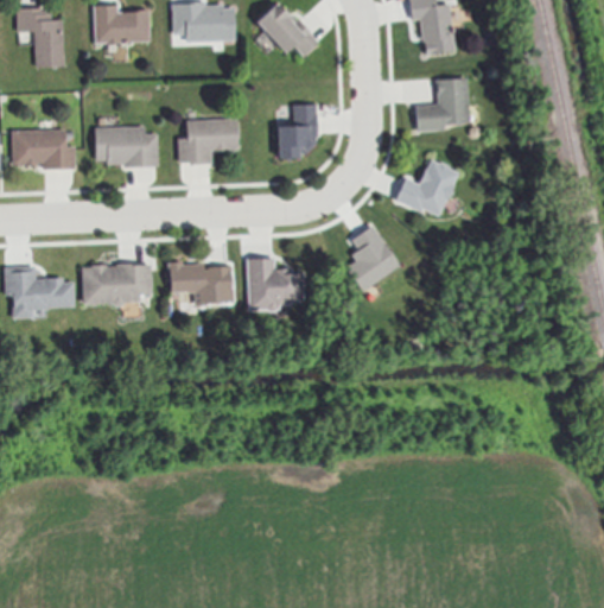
[(455,52),(450,5),(437,6),(436,0),(411,0),(413,20),(423,20),(426,55),(455,52)]
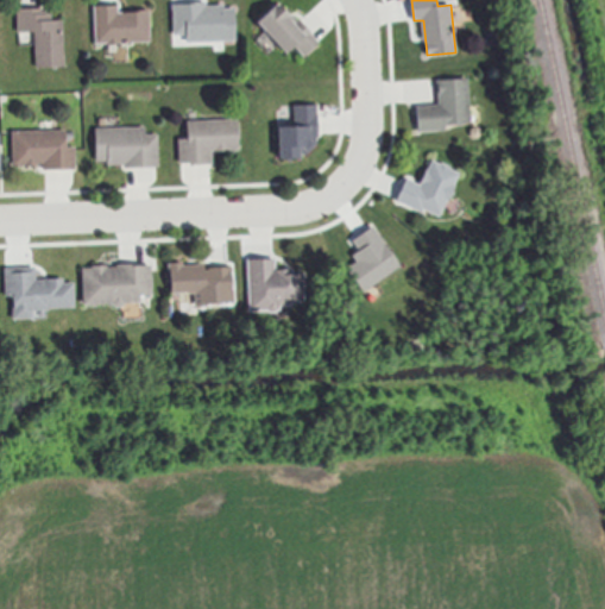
[(237,41),(235,4),(170,5),(171,36),(186,35),(186,42),(237,41)]
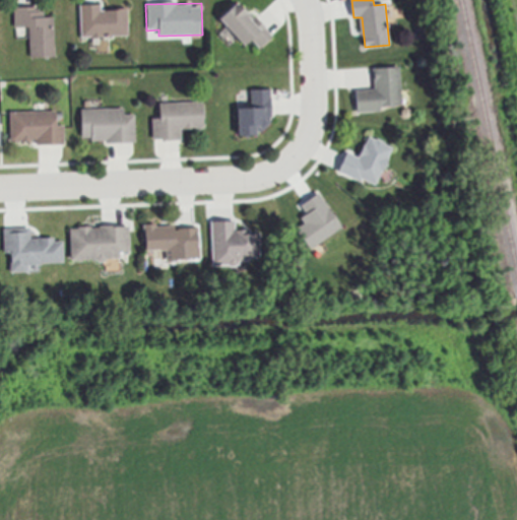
[(223,20),(250,46),(253,42),(261,50),(275,36),(241,3),(223,20)]
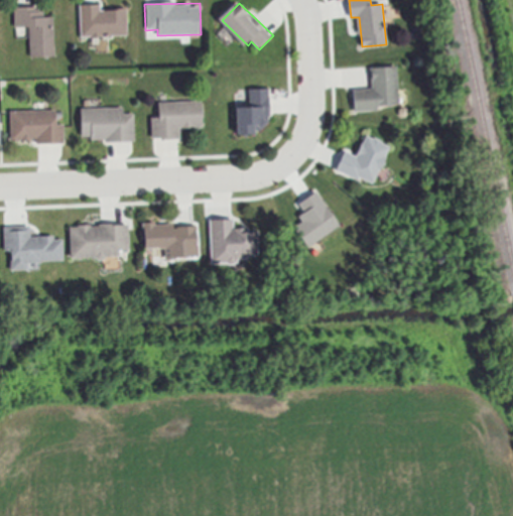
[(79,5),(80,36),(126,36),(125,9),(100,10),(99,5),(79,5)]
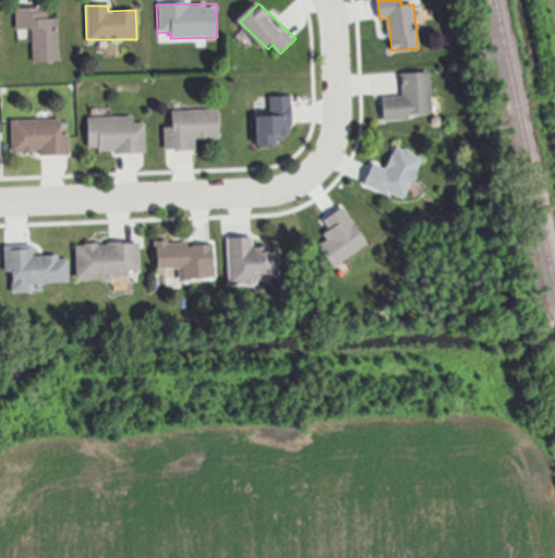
[(32,62),(58,61),(57,19),(44,19),(43,8),(14,8),(15,29),(31,29),(32,62)]
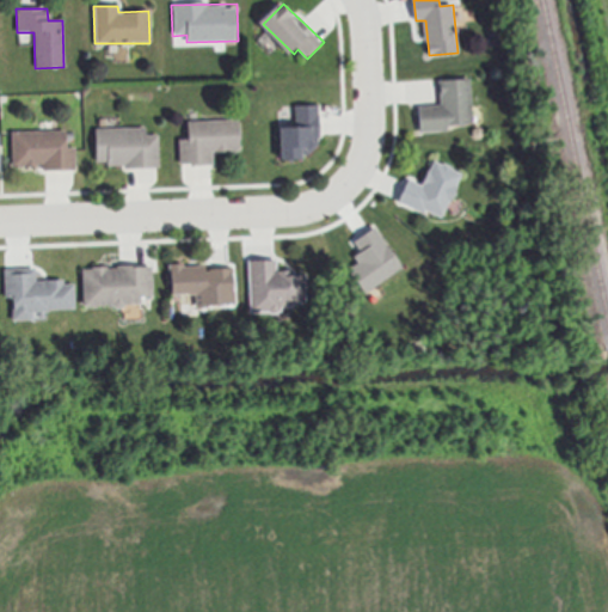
[(470,79),(440,80),(441,106),(419,106),(421,133),(448,133),(448,126),(471,124),(470,79)]
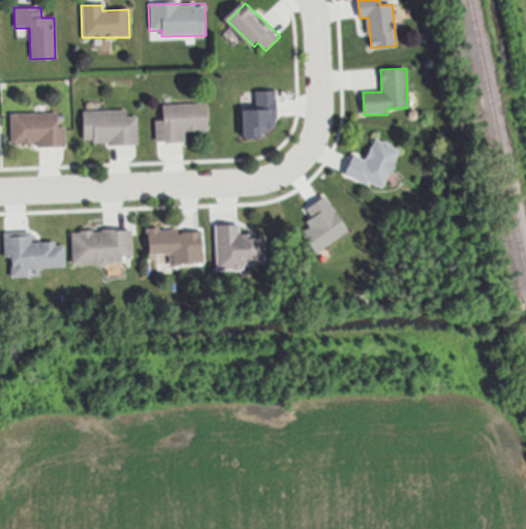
[(276,91),(255,92),(255,110),(246,110),(247,137),(266,137),(266,132),(277,131),(276,91)]
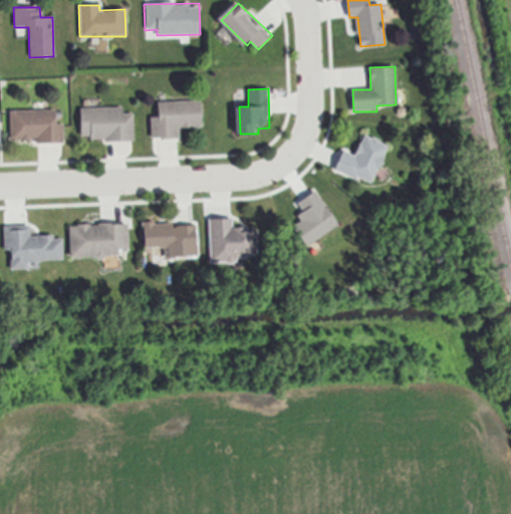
[(151,139),(179,138),(179,127),(202,127),(202,101),(159,101),(159,117),(151,117),(151,139)]
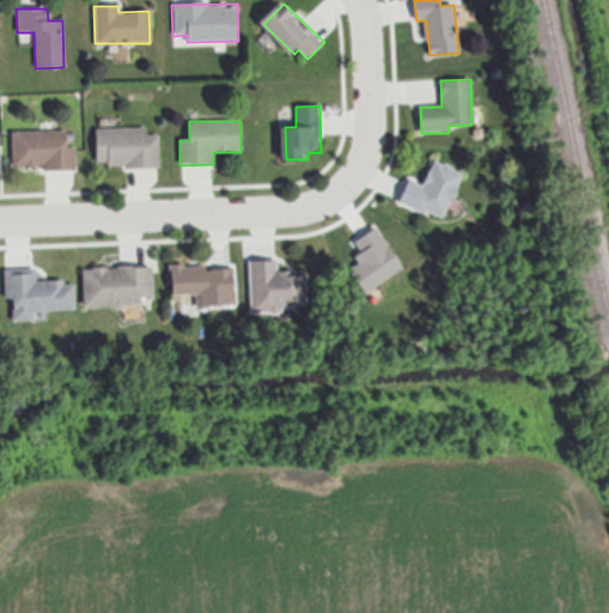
[(159,167),(158,135),(146,135),(146,128),(96,129),(97,168),(159,167)]
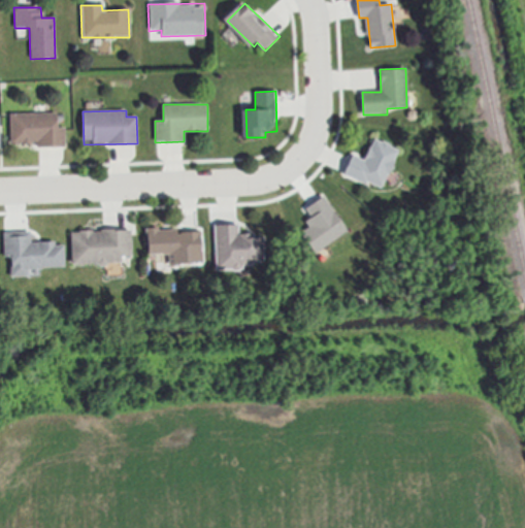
[(9,114),(10,144),(36,143),(36,147),(64,146),(64,127),(58,128),(57,113),(9,114)]
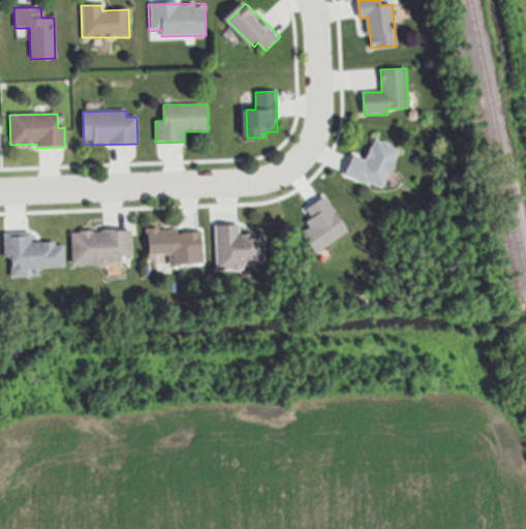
[(346,175),(383,190),(400,149),(375,138),(366,161),(353,156),(346,175)]
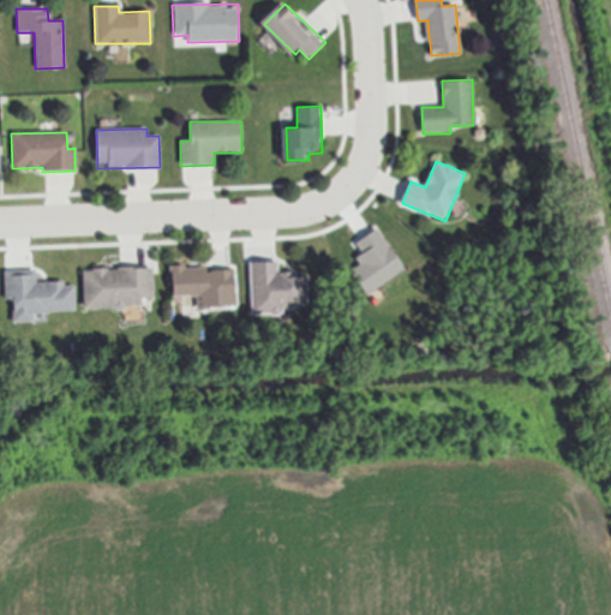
[(363,254),(355,258),(360,267),(353,270),(367,294),(406,270),(381,227),(355,243),(363,254)]
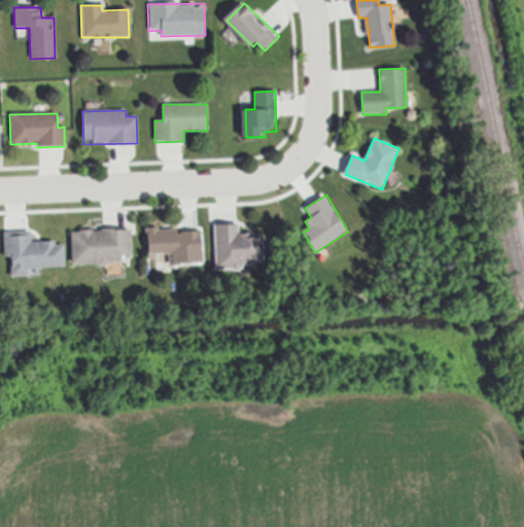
[(216,268),(264,266),(263,234),(239,235),(239,223),(214,224),(216,268)]
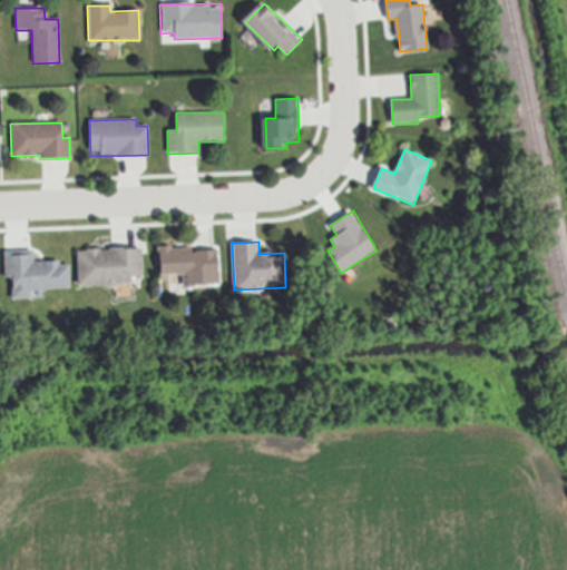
[(221,283),(218,249),(192,251),(191,246),(158,248),(159,274),(182,273),(183,286),(221,283)]
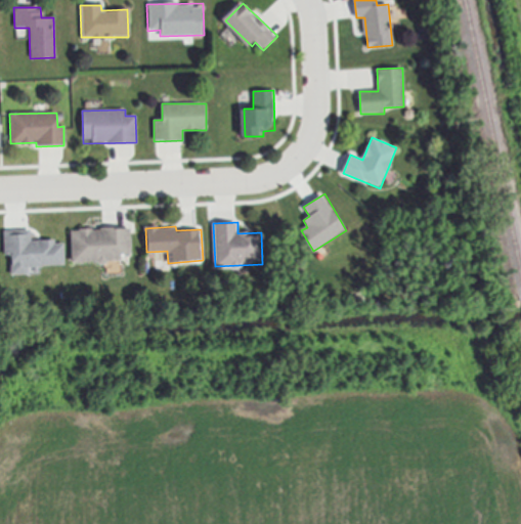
[(73,263),(121,262),(121,254),(131,254),(131,228),(72,229),(73,263)]
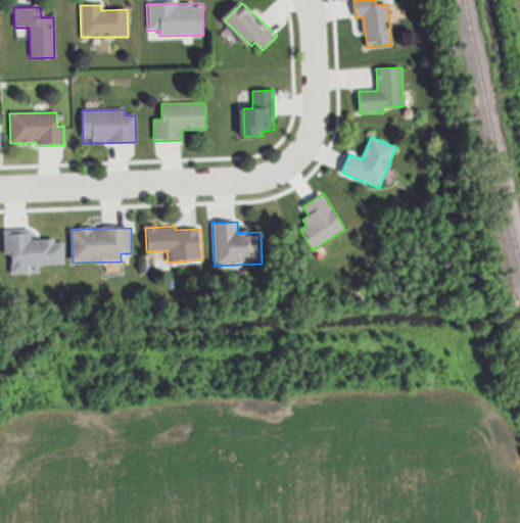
[(65,265),(64,240),(32,241),(31,230),(4,231),(5,254),(12,254),(13,275),(29,274),(29,267),(65,265)]
